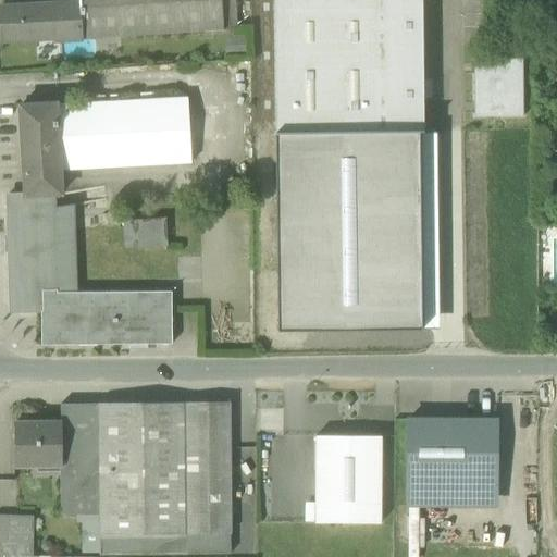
[(78,0),(79,5),(82,39),(119,37),(135,36),(223,31),(221,0),(78,0)]
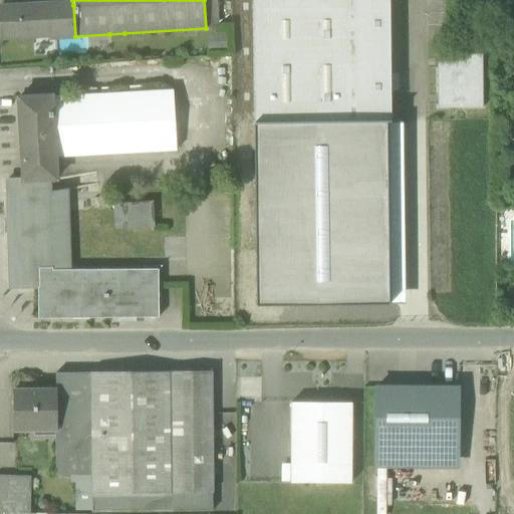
[(389,0),(251,0),(253,122),(391,120),(389,0)]
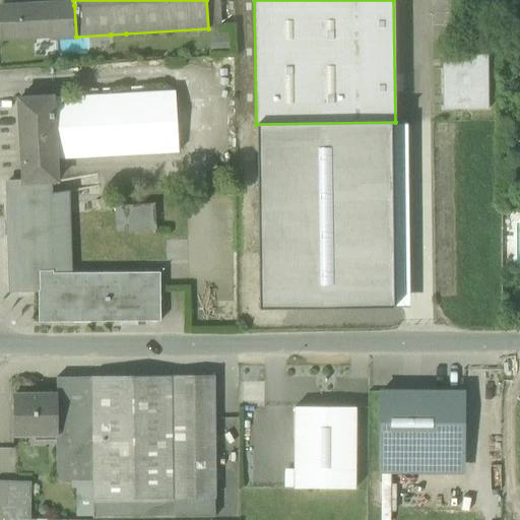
[(43,35),(45,57),(112,52),(111,35),(76,37),(74,5),(49,6),(49,4),(35,5),(35,6),(0,8),(0,11),(1,37),(43,35)]
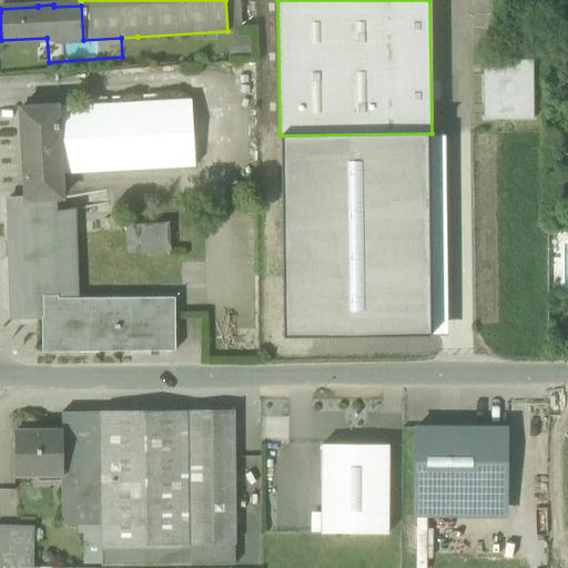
[(121,38),(122,57),(140,56),(138,37),(121,38)]
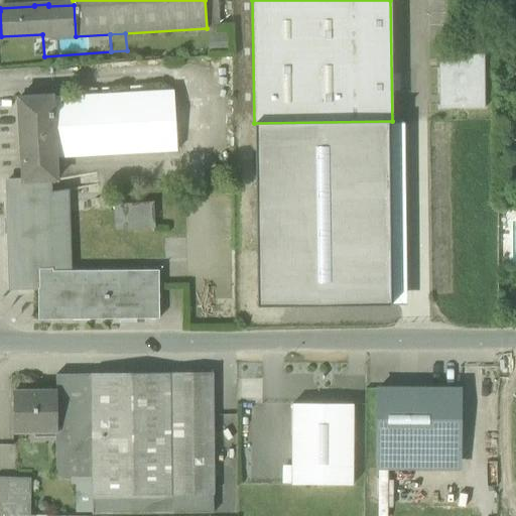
[(438,56),(438,110),(484,110),(483,55),(438,56)]
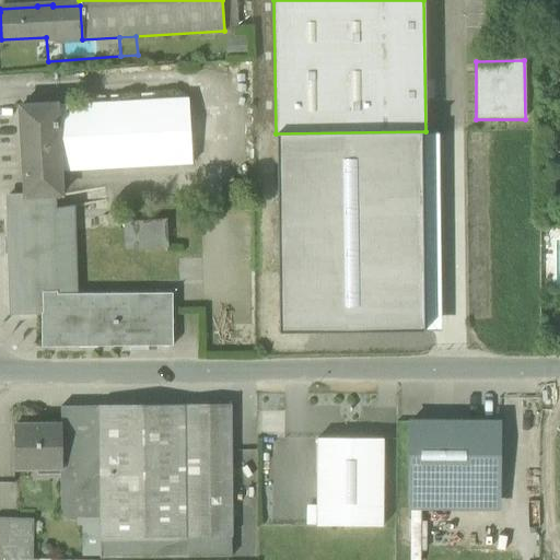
[(56,106),(60,172),(191,164),(188,98),(56,106)]
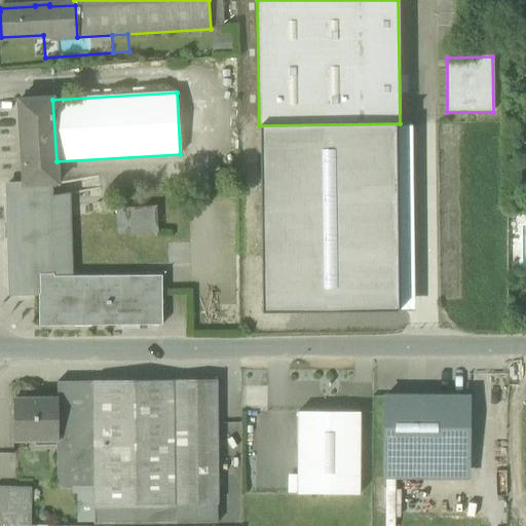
[(23,184),(23,185),(50,184),(58,184),(57,161),(52,100),(52,98),(19,100),(23,184)]
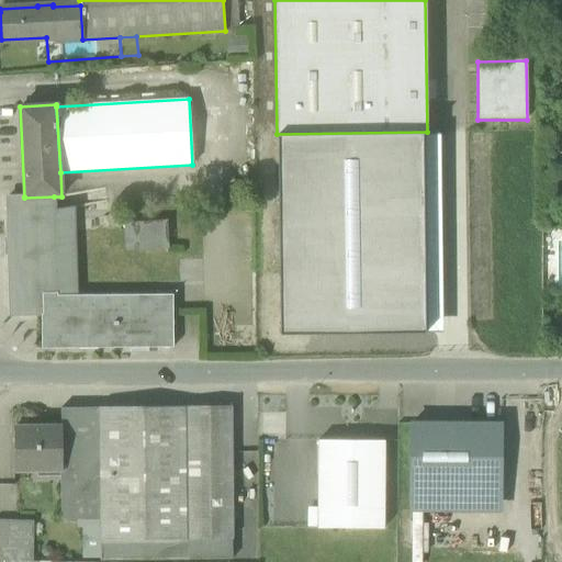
[(429,334),(427,132),(277,134),(279,336),(429,334)]
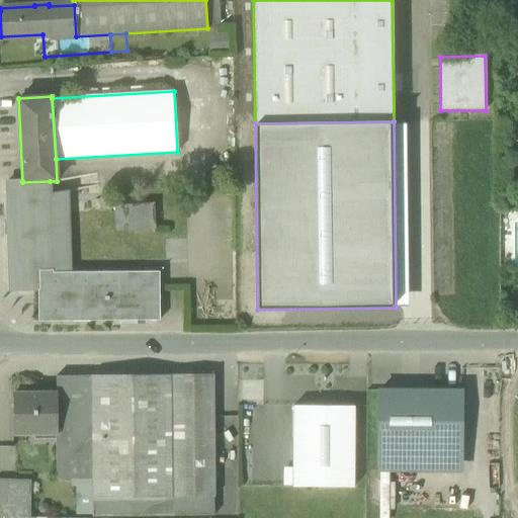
[(394,121),(396,308),(409,308),(407,121),(394,121)]
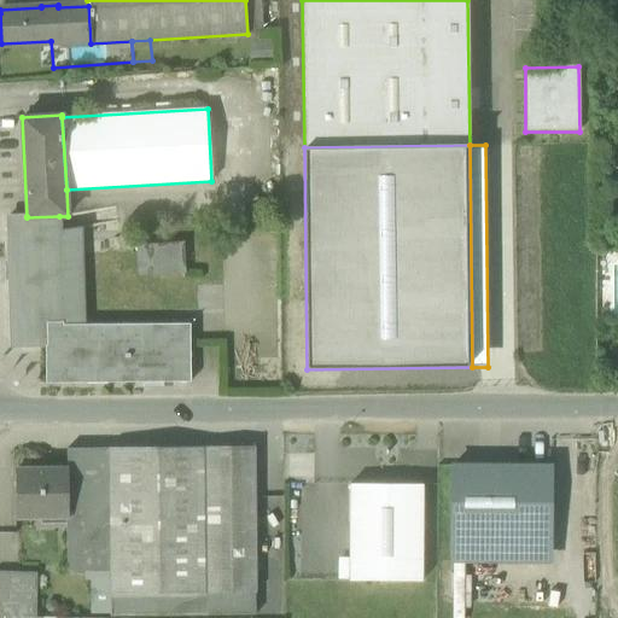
[(190,324),(82,325),(63,325),(60,231),(59,216),(27,217),(27,216),(7,217),(11,347),(45,345),(46,383),(190,382),(190,324)]
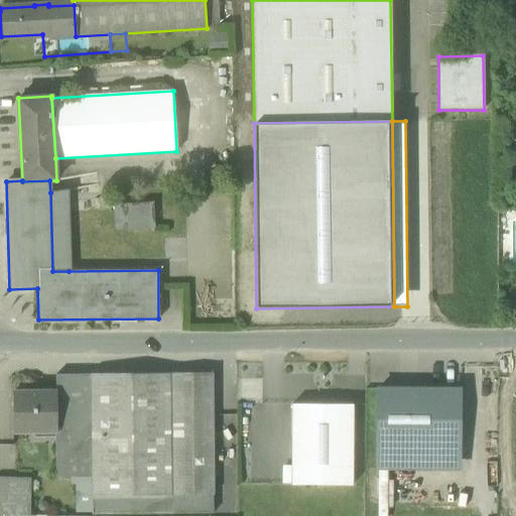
[(67,190),(50,192),(52,271),(69,271),(67,190)]
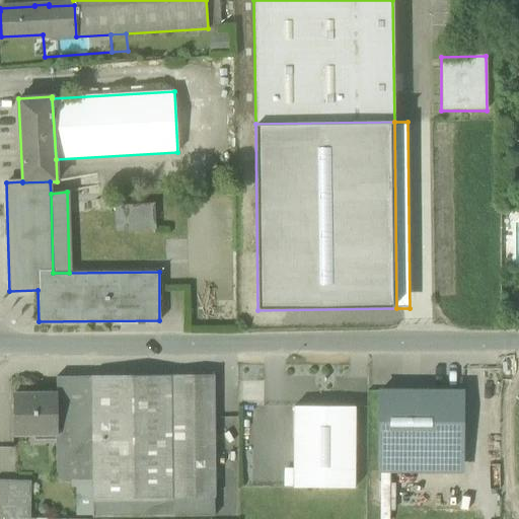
[(127,206),(128,230),(155,229),(154,205),(127,206)]
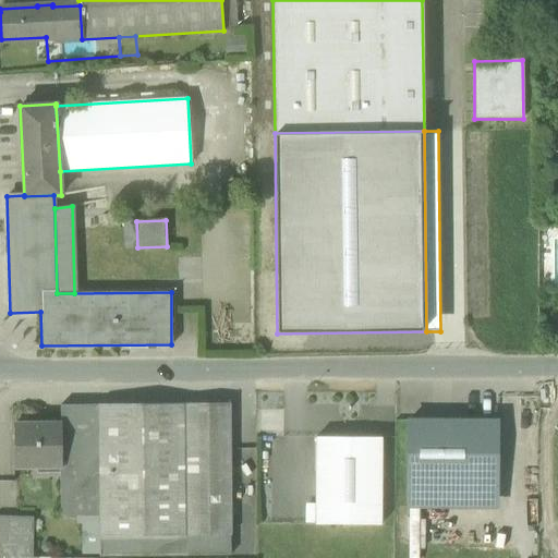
[(100,557),(231,555),(229,404),(60,405),(61,424),(62,424),(62,440),(62,468),(60,468),(60,516),(82,516),(83,555),(99,555),(100,557)]
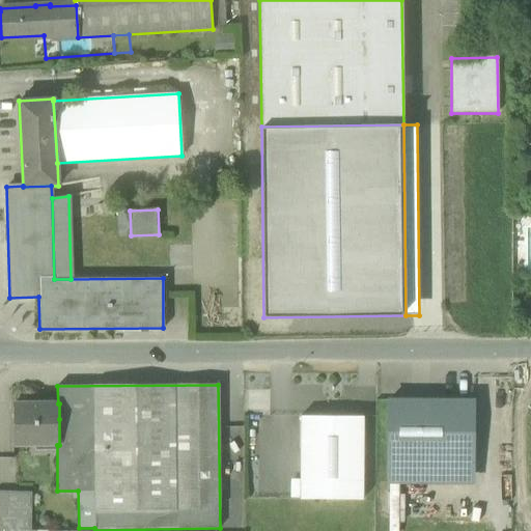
[(388,464),(472,464),(473,400),(389,399),(388,464)]
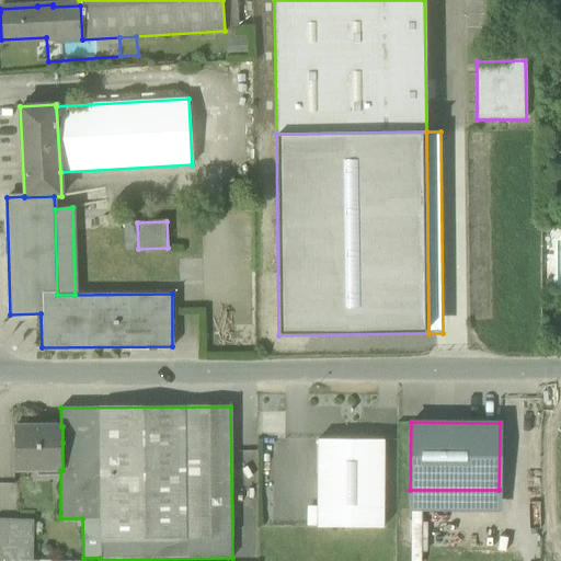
[(60,470),(63,470),(63,443),(63,426),(61,426),(14,426),(14,470),(60,470)]
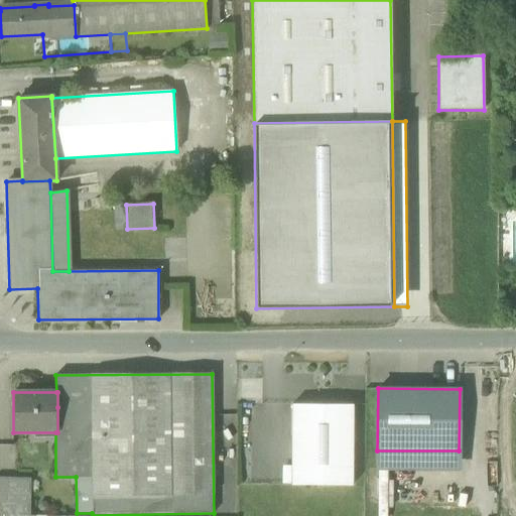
[(291,485),(352,486),(353,405),(292,404),(291,485)]
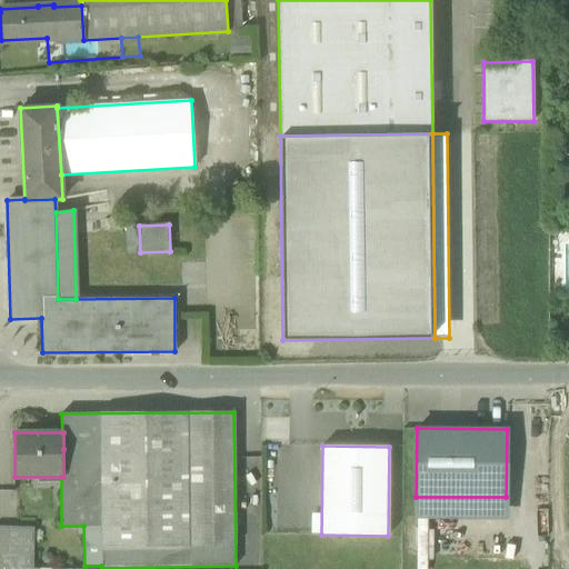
[(236,456),(237,468),(258,468),(258,456),(236,456)]
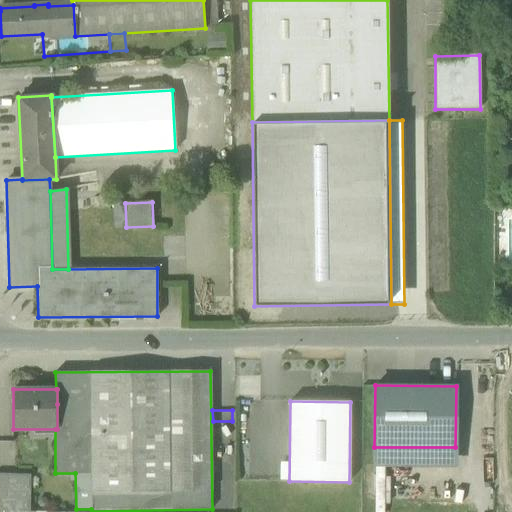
[(0,439),(0,471),(13,471),(13,439),(0,439)]
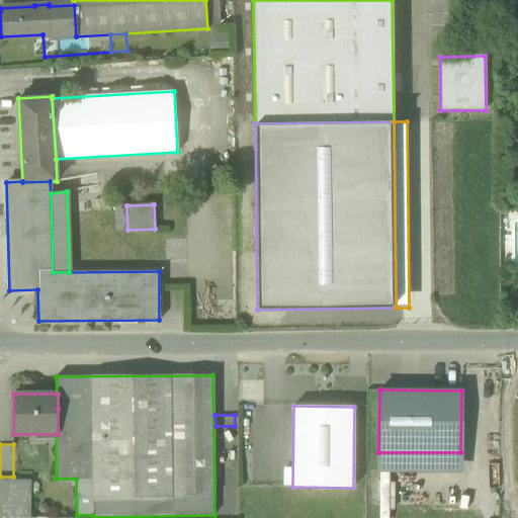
[(460,452),(378,452),(378,471),(460,471),(460,452)]
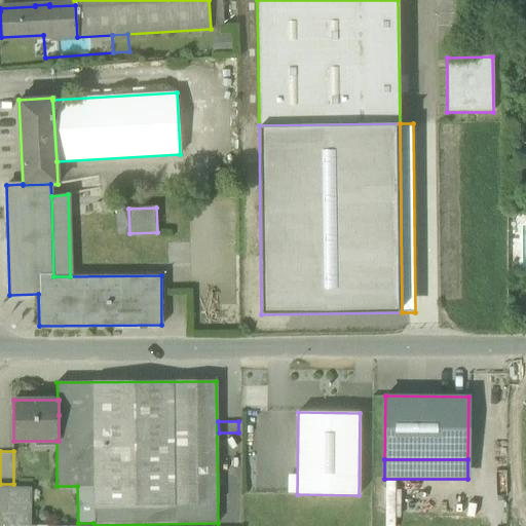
[(0,525),(26,525),(31,525),(31,489),(0,487),(0,525)]
